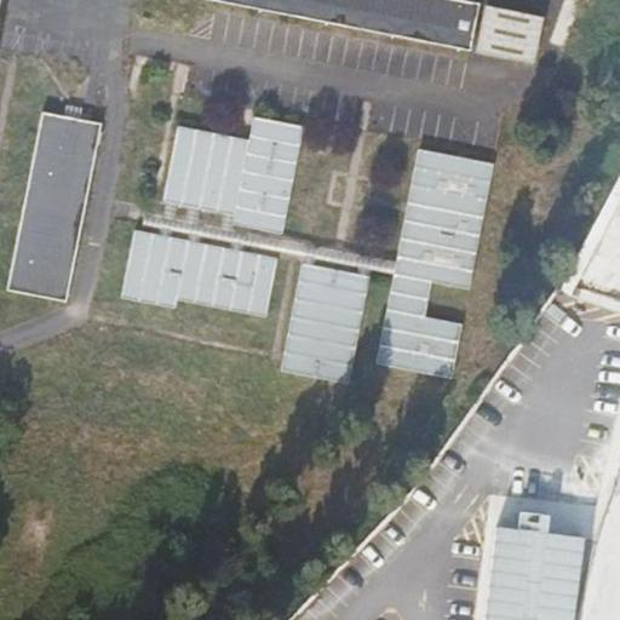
[(464,3),(451,0),(206,0),(454,50),(464,3)]
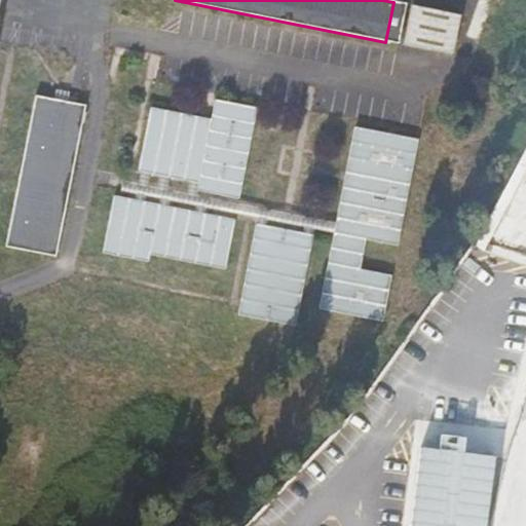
[(395,42),(443,51),(450,14),(402,4),(395,42)]
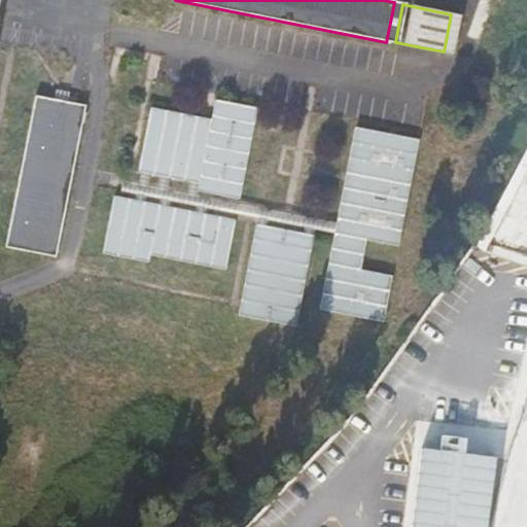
[(2,248),(53,257),(82,106),(32,96),(2,248)]
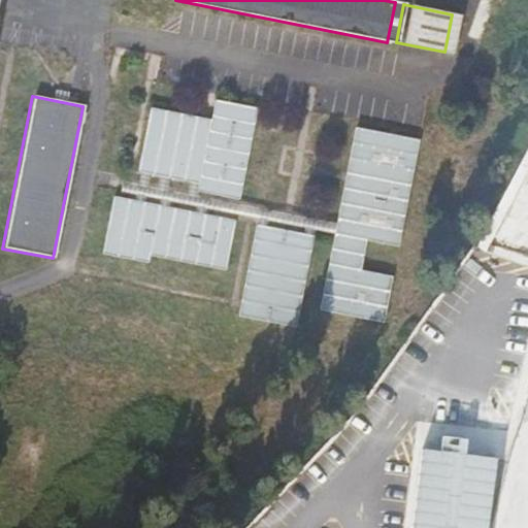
[(212,120),(152,108),(139,171),(200,184),(198,191),(240,200),(259,108),(216,100),(212,120)]
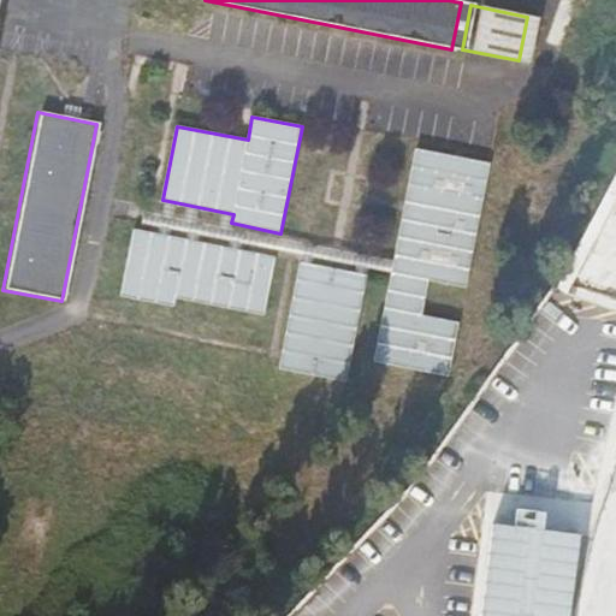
[(490,164),(416,149),(374,361),(449,377),(460,323),(422,315),(428,280),(466,288),(490,164)]
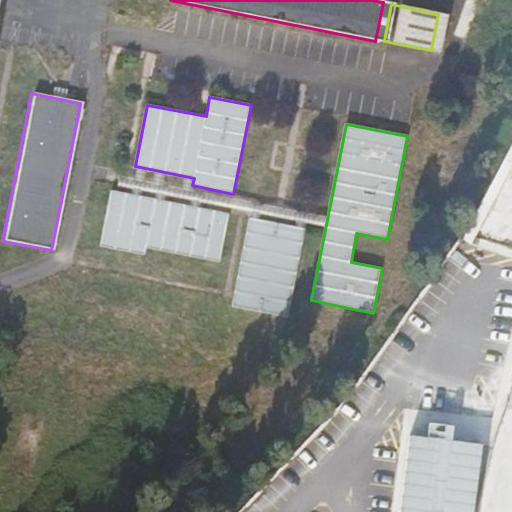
[(104,247),(115,191),(111,191),(100,246),(104,247)]
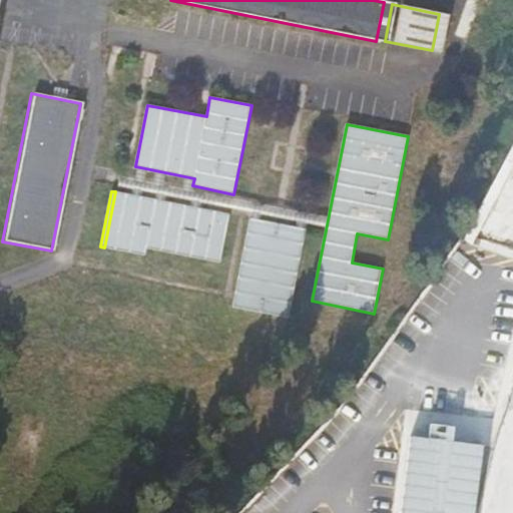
[(229,214),(115,191),(104,247),(145,255),(146,248),(220,263),(229,214)]
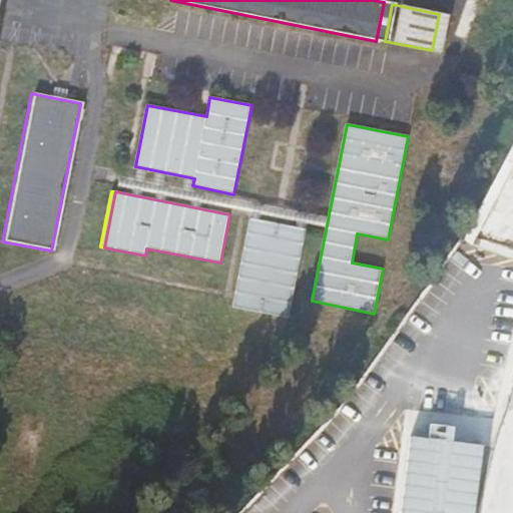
[(288,319),(306,228),(249,218),(232,307),(288,319)]
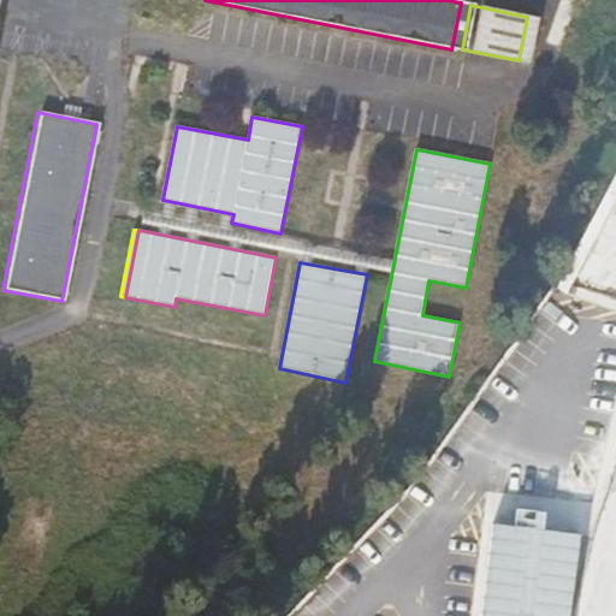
[(568,615),(576,529),(545,527),(548,509),(516,507),(515,522),(486,520),(477,615),(568,615)]
